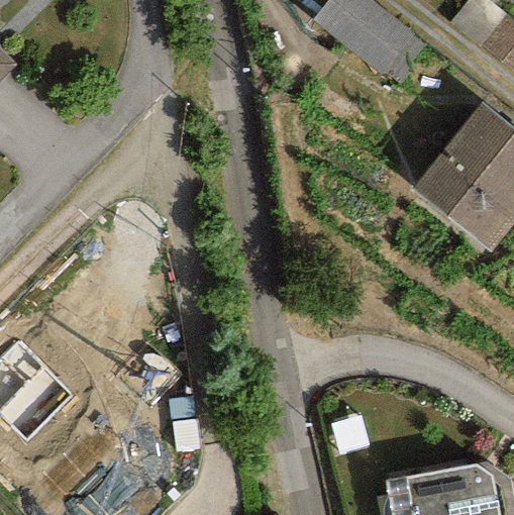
[(418,40),(368,0),(332,0),(319,18),(391,76),(418,40)]
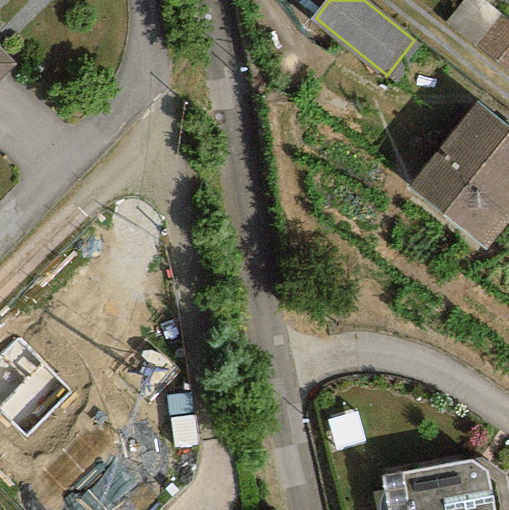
[(508,13),(503,9),(476,39),(508,66),(508,13)]
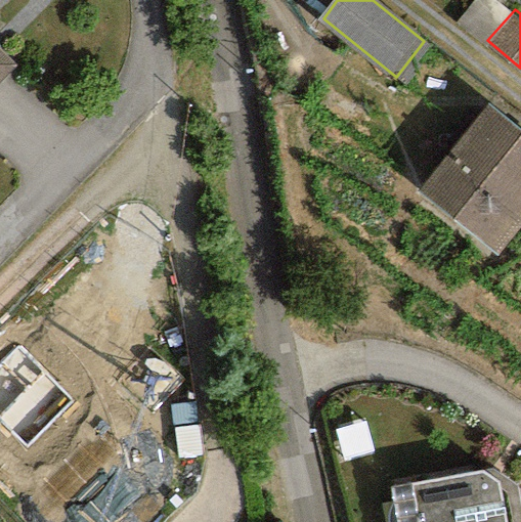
[(0,82),(17,64),(0,47),(0,82)]
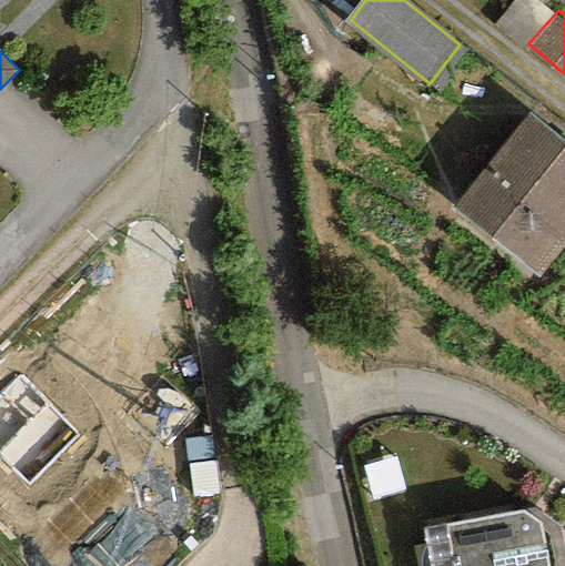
[(564,139),(531,111),(453,204),(540,275),(564,243),(564,139)]
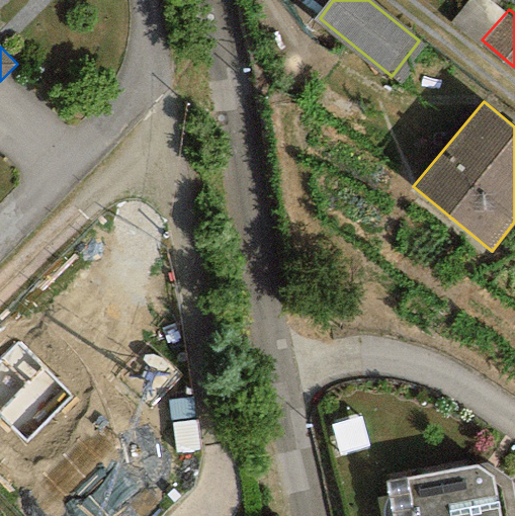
[(20,340),(0,359),(0,414),(27,441),(74,395),(20,340)]
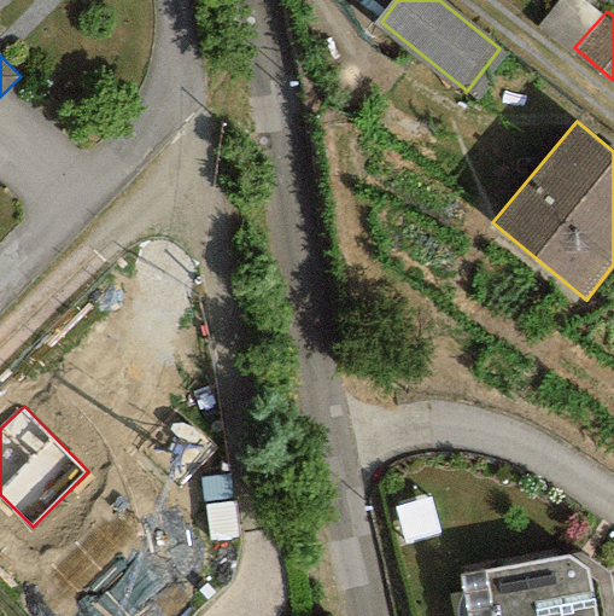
[(578,552),(461,574),(468,615),(613,615),(613,576),(578,552)]
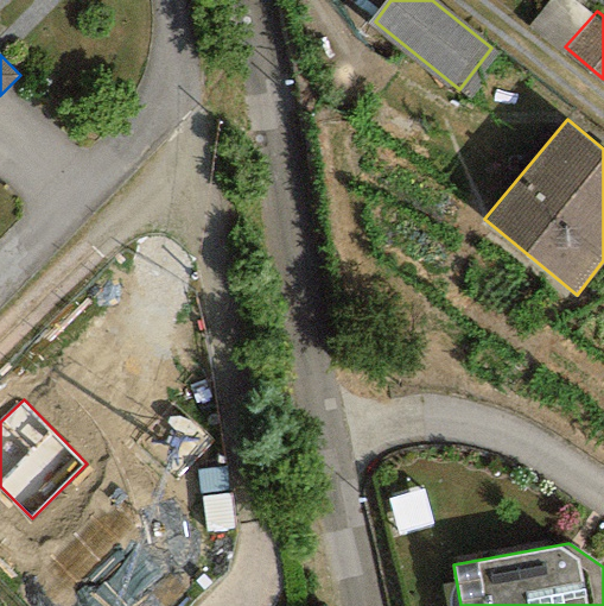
All buildings are outlined.
